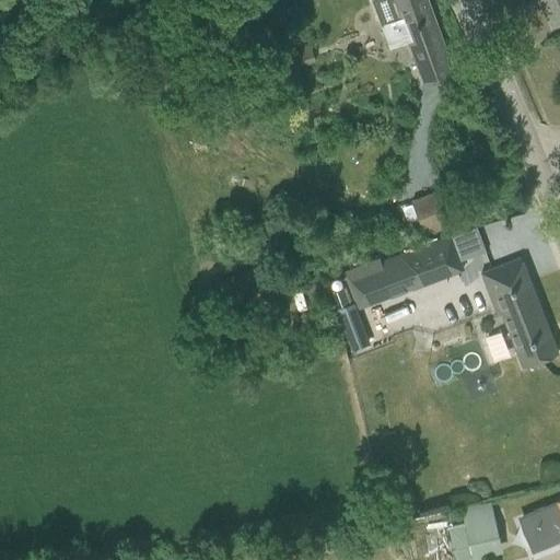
[(455,74),(427,0),(371,0),(389,48),(408,41),(424,85),(455,74)]
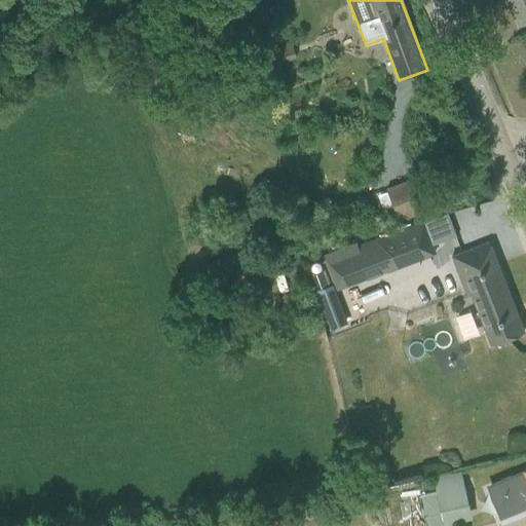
[(525,0),(508,0),(519,23),(525,19),(525,0)]
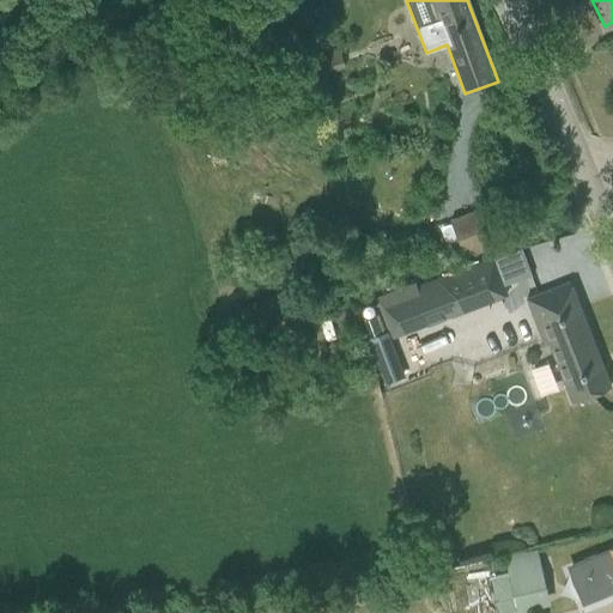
[(346,67),(338,47),(310,58),(319,77),(346,67)]
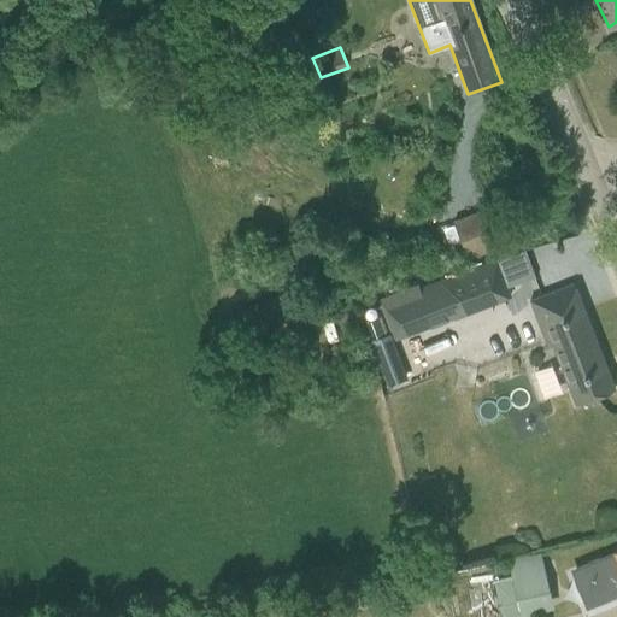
[(452,222),(466,259),(503,246),(489,210),(452,222)]
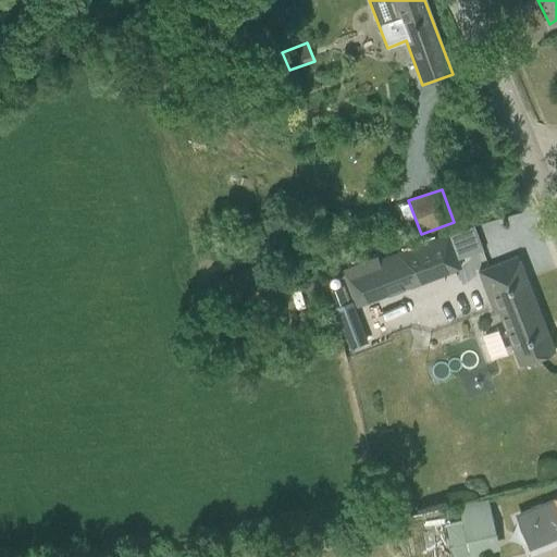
[(467,232),(465,248),(479,249),(480,233),(467,232)]
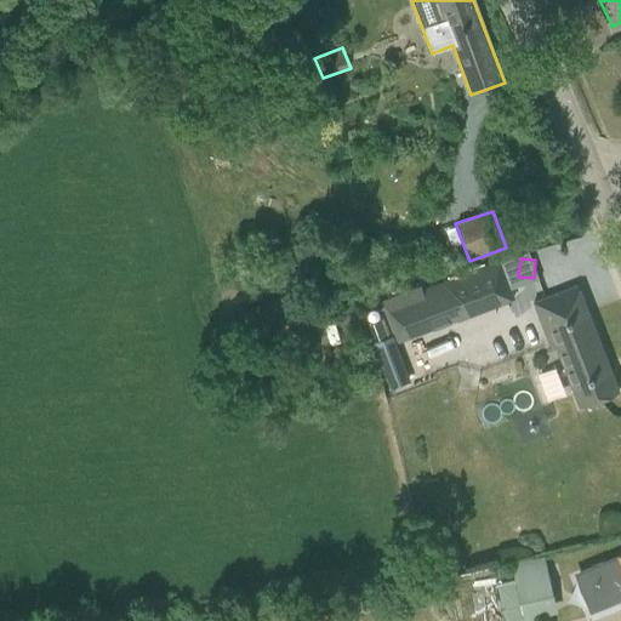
[(420,285),(414,288),(428,329),(512,297),(499,262),(442,283),(443,283),(422,291),(420,285)]
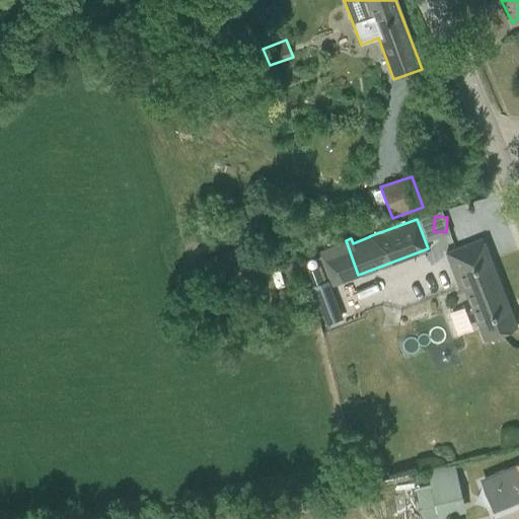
[(516,327),(482,238),(445,252),(453,275),(458,273),(485,340),(516,327)]
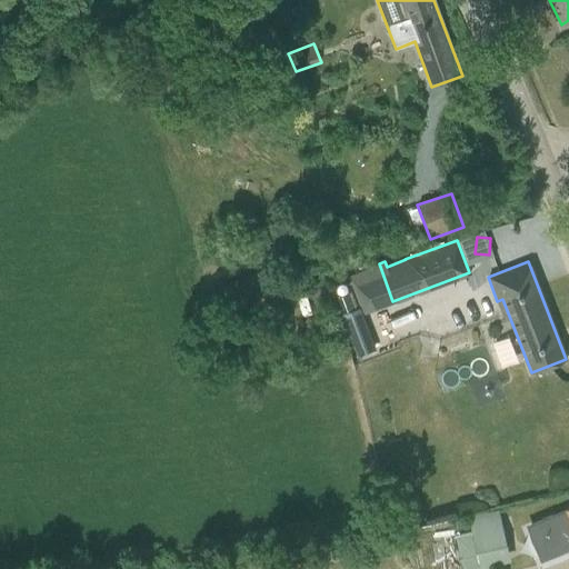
[(351,292),(338,298),(343,313),(358,309),(351,292)]
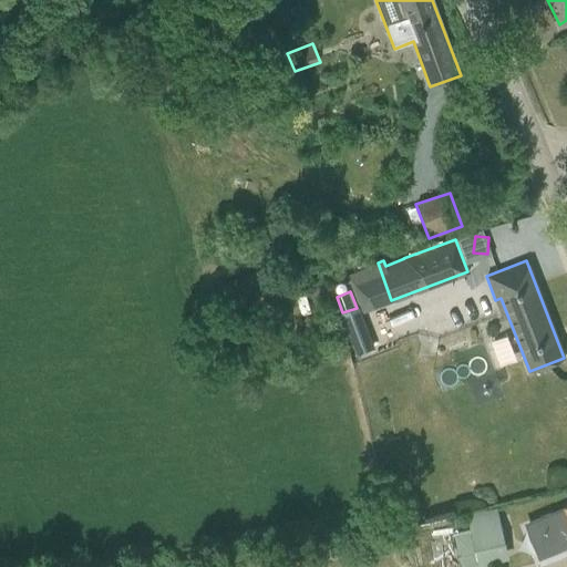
[(341,313),(356,353),(372,347),(358,307),(357,308),(342,312),(341,313)]
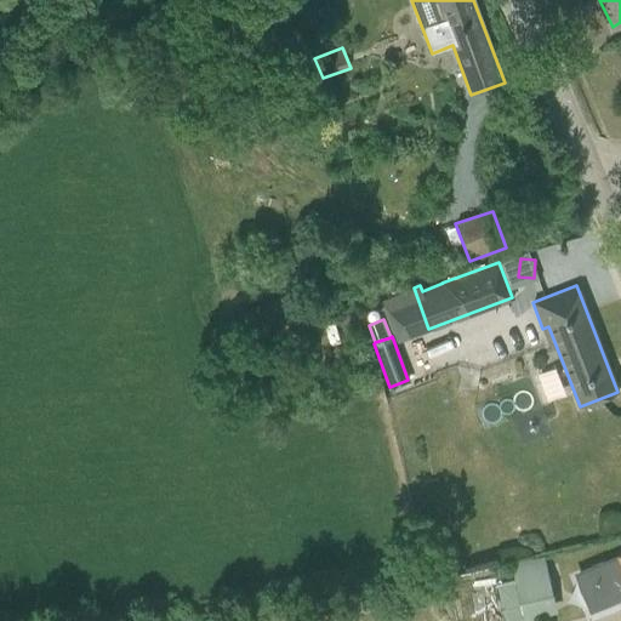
[(582,571),(596,605),(620,594),(620,552),(617,554),(617,557),(582,571)]
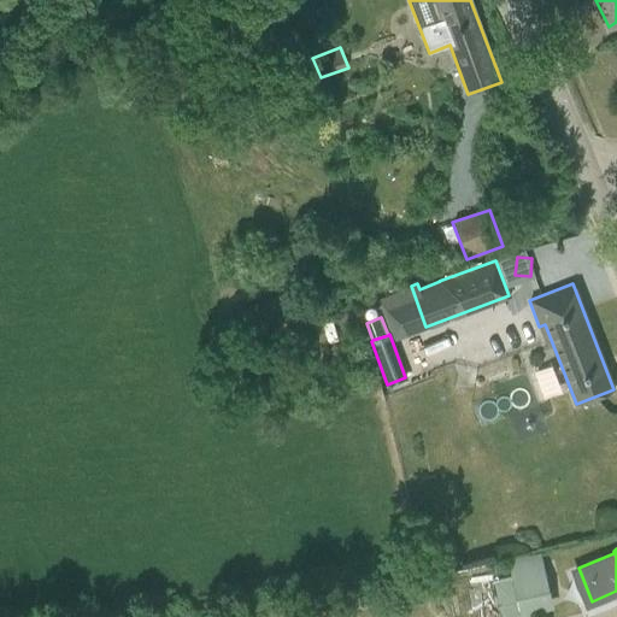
[(539,552),(507,559),(521,612),(552,605),(539,552)]
